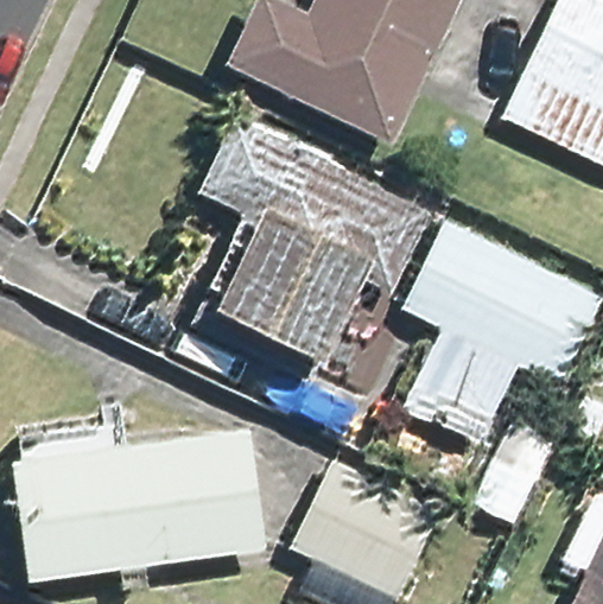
[(256,0),(226,69),(388,142),(452,0),(256,0)]
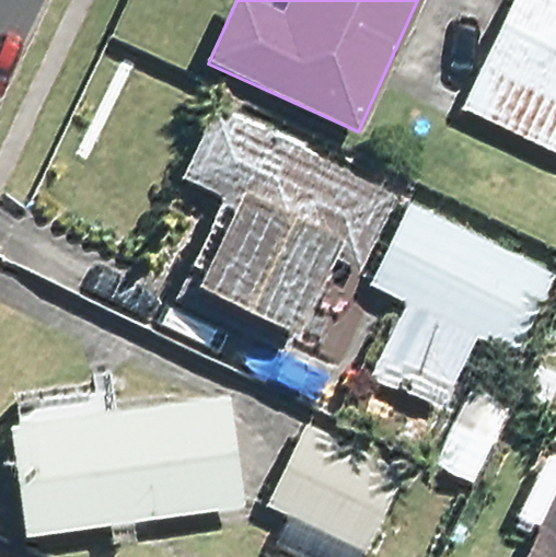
[(555,0),(514,0),(462,107),(555,152),(555,0)]
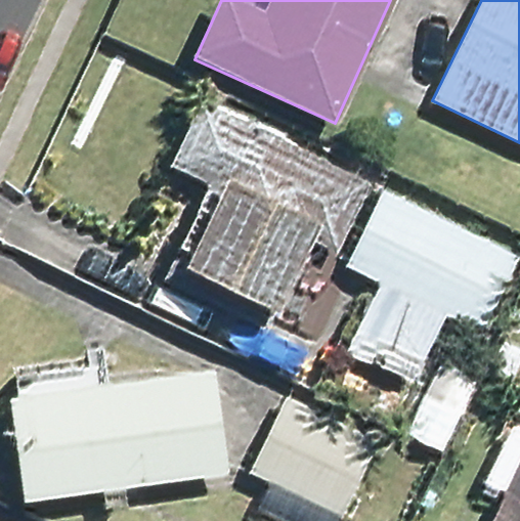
[(265,320),(312,226),(338,239),(365,178),(200,102),(172,162),(216,182),(170,272),(265,320)]
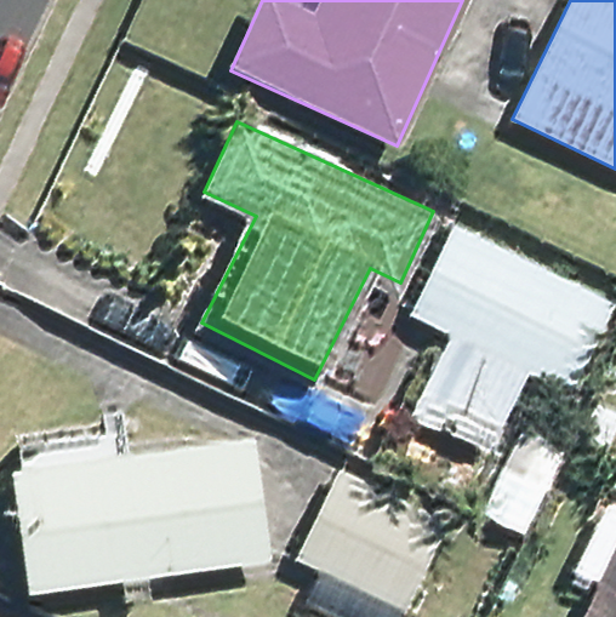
[(454,223),(410,313),(562,386),(605,296),(454,223)]
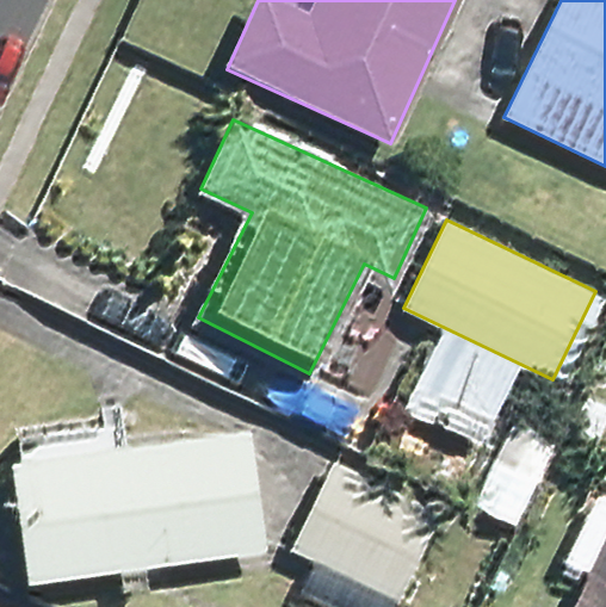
[(20,441),(23,576),(263,571),(259,437),(20,441)]
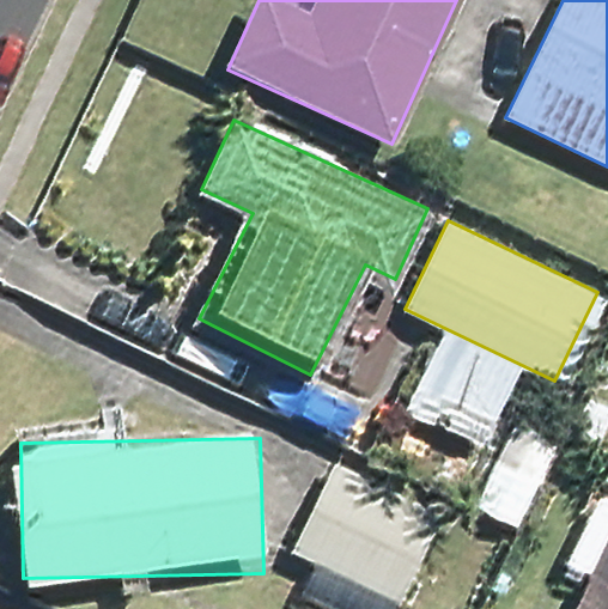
[(336,458),(290,546),(396,602),(442,515),(336,458)]
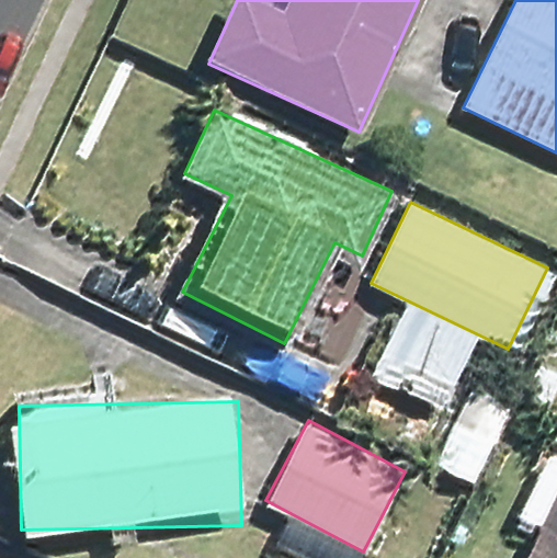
[(556,477),(518,557),(556,557),(556,477)]
